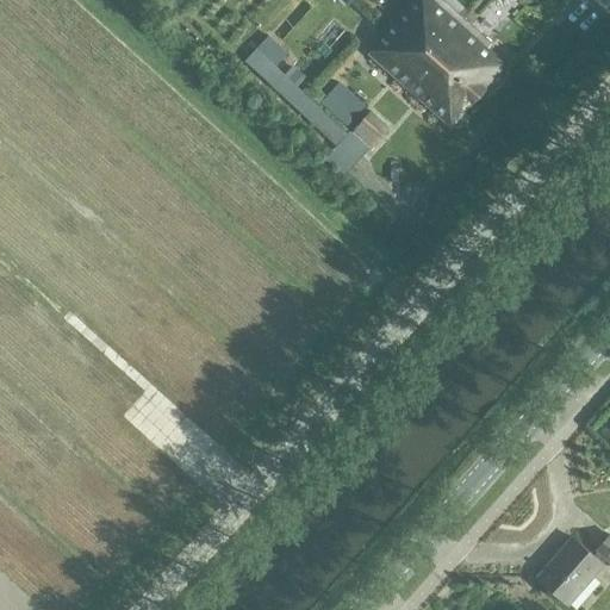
[(368,54),(437,116),(450,126),(508,63),(490,47),(493,43),(446,0),(409,0),(381,31),(385,35),(368,54)]
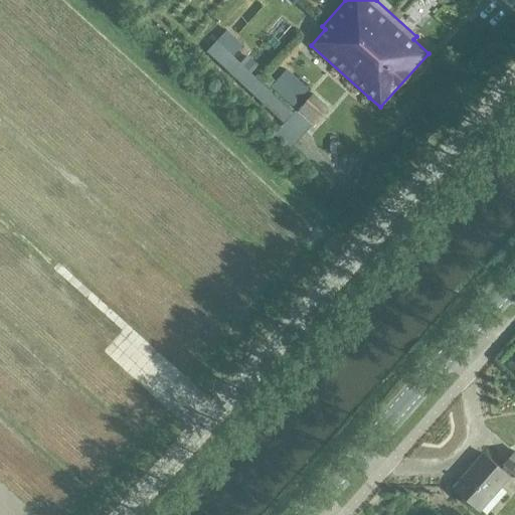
[(283,123),(293,113),(251,72),(260,64),(248,54),(240,62),(233,55),(243,45),(228,30),(218,42),(217,40),(207,51),(283,123)]
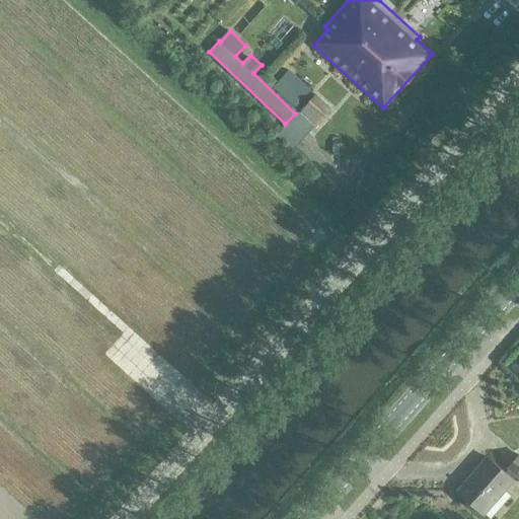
[(296,107),(312,89),(289,70),(273,87),(296,107)]
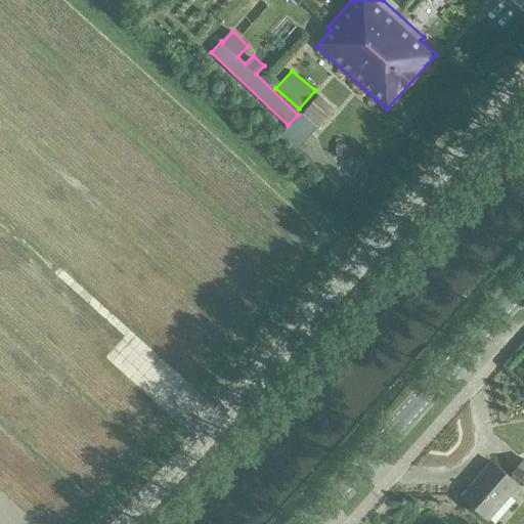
[(332,108),(322,99),(318,95),(302,113),(317,126),(332,108)]
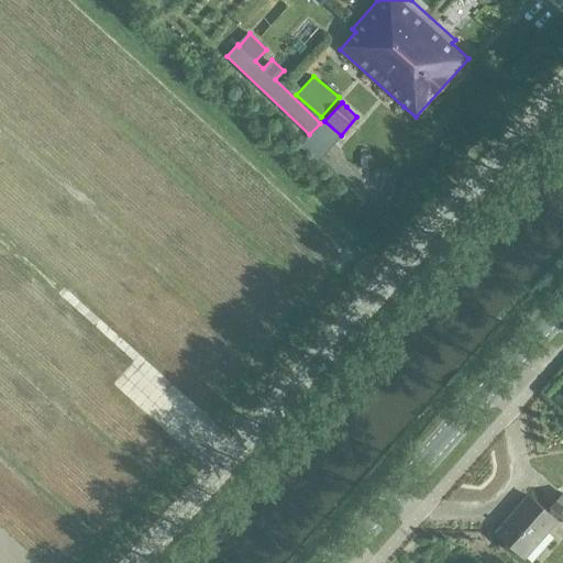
[(318,162),(341,136),(323,121),(300,146),(318,162)]
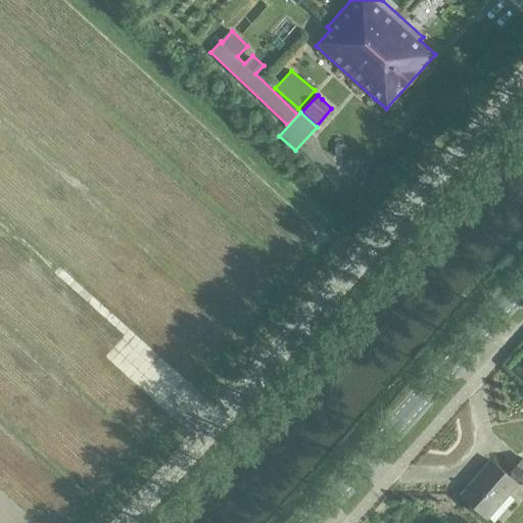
[(492,460),(462,494),(488,518),(522,478),(522,455),(514,447),(505,459),(498,466),(492,460)]
